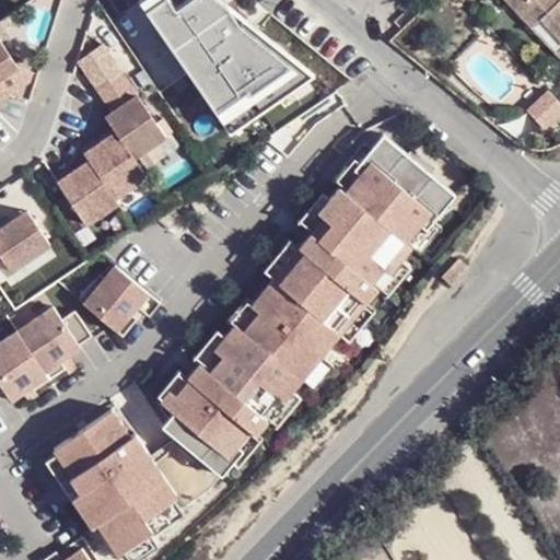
[(189,0),(178,8),(172,0),(147,0),(143,2),(233,132),(315,76),(222,0),(189,0)]
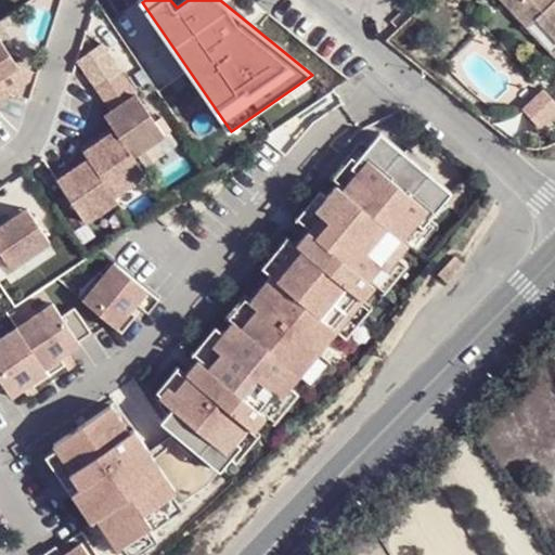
[(554,0),(500,0),(527,28),(536,22),(554,42),(554,0)]
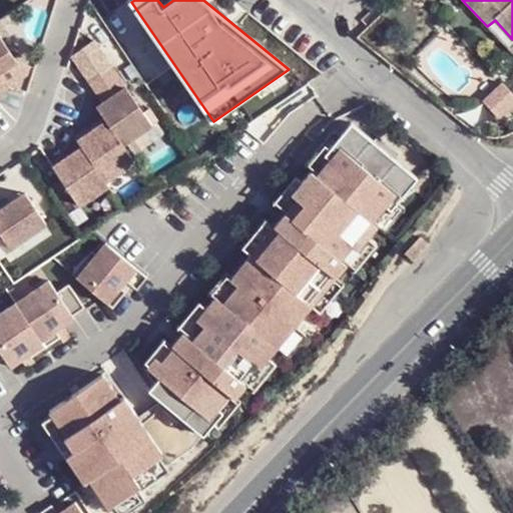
[(512,39),(495,20),(487,26),(512,51),(512,39)]
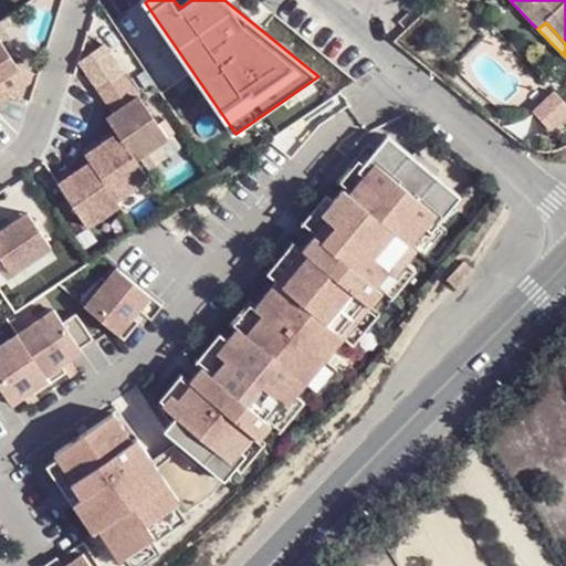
[(0,42),(0,100),(7,95),(0,84),(0,77),(16,66),(0,42)]
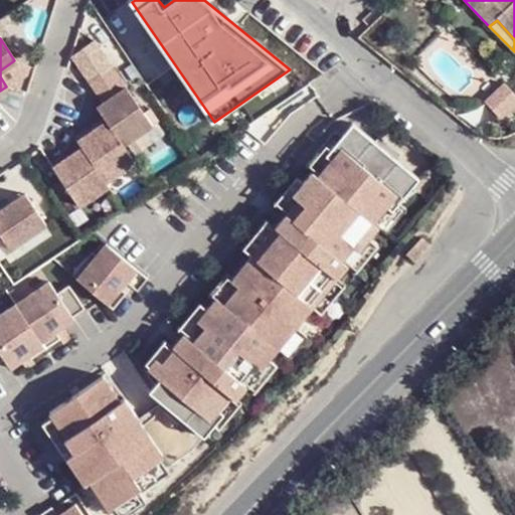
[(147,125),(106,66),(83,82),(94,97),(103,90),(107,97),(98,103),(92,108),(99,118),(102,121),(119,145),(147,125)]
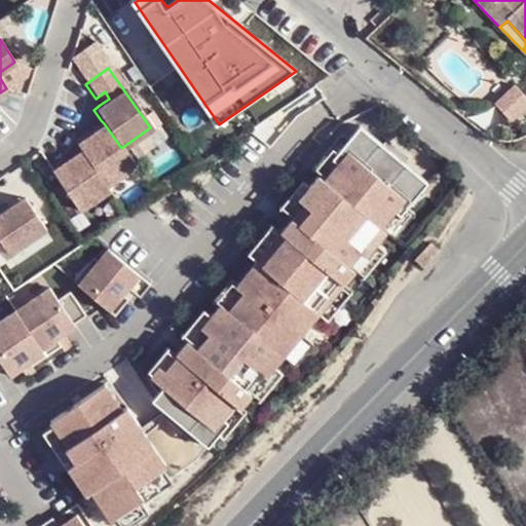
[(105,91),(96,99),(100,105),(109,99),(105,91)]
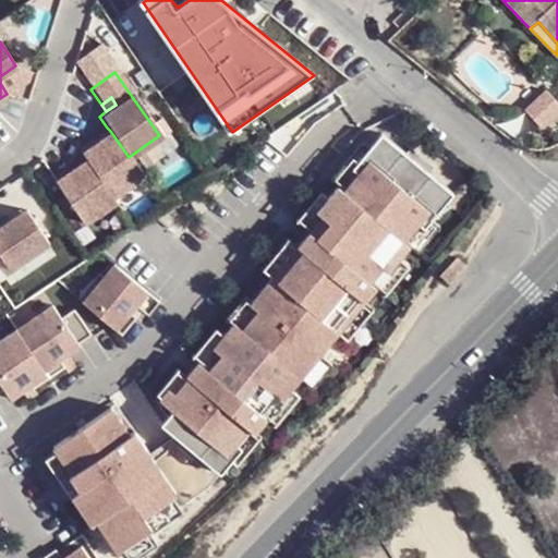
[(110,131),(107,128),(91,137),(94,143),(110,131)]
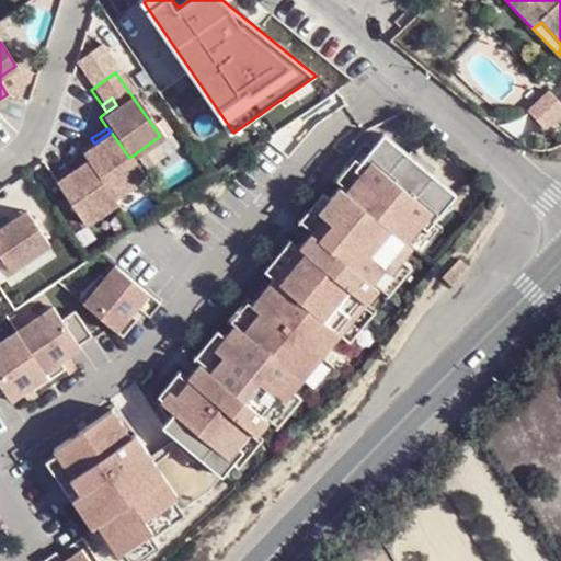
[(76,149),(84,161),(111,198),(142,178),(129,158),(111,132),(94,144),(91,138),(76,149)]
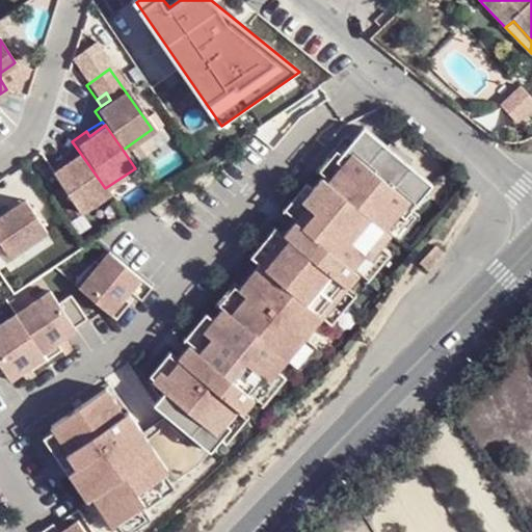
[(433,186),(365,129),(354,141),(338,162),(343,166),(328,183),(323,179),(314,189),(302,203),(309,207),(295,222),(284,236),(273,249),(276,253),(264,268),(260,265),(240,289),(238,291),(245,297),(231,315),(223,309),(220,311),(212,321),(203,333),(211,339),(198,354),(188,346),(177,360),(179,362),(165,376),(160,371),(153,380),(151,382),(163,393),(157,399),(173,422),(211,452),(221,440),(232,428),(227,424),(239,409),(243,414),(255,400),(249,396),(264,379),(269,383),(277,372),(286,363),(306,340),(323,318),(334,306),(329,301),(344,286),(347,289),(360,274),(353,270),(366,256),(371,261),(382,247),(392,235),(387,231),(400,214),(405,219),(413,211),(433,186)]
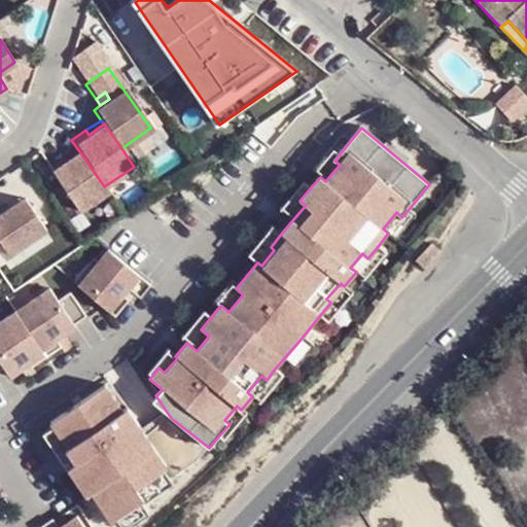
[(320,177),(325,181),(340,165),(335,161),(351,140),(344,134),(313,171),(320,177)]
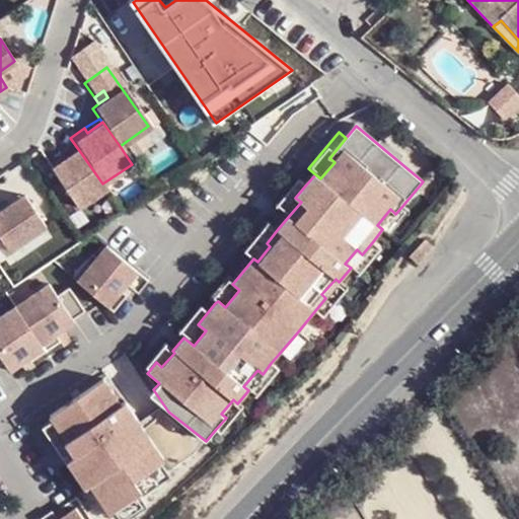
[(78,149),(49,169),(76,209),(105,189),(78,149)]
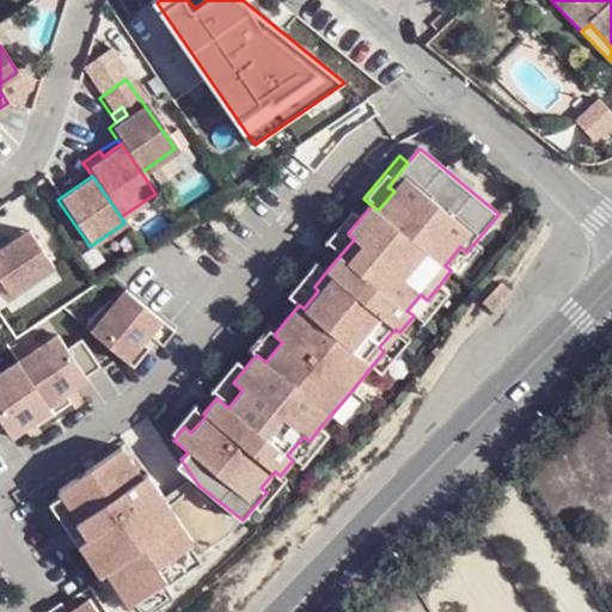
[(325,244),(340,256),(355,238),(348,233),(361,218),(354,212),(325,244)]
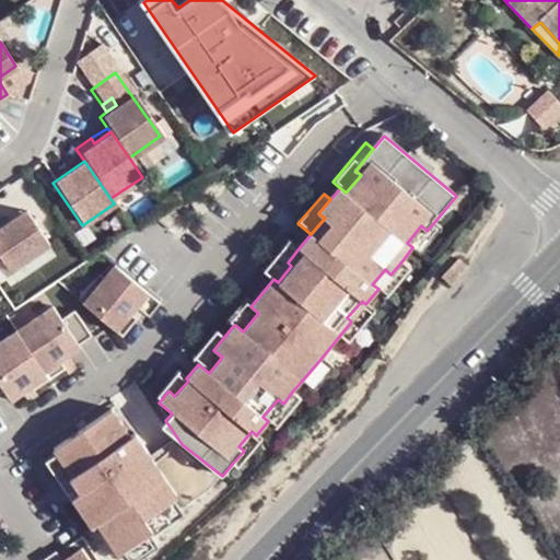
[(0,261),(6,269),(45,243),(23,210),(0,224),(0,261)]
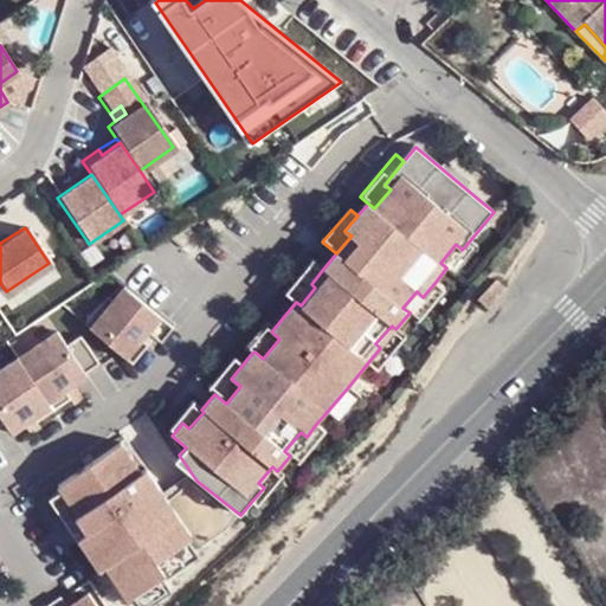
[(479,247),(470,240),(462,250),(456,244),(440,263),(446,268),(456,276),(479,247)]
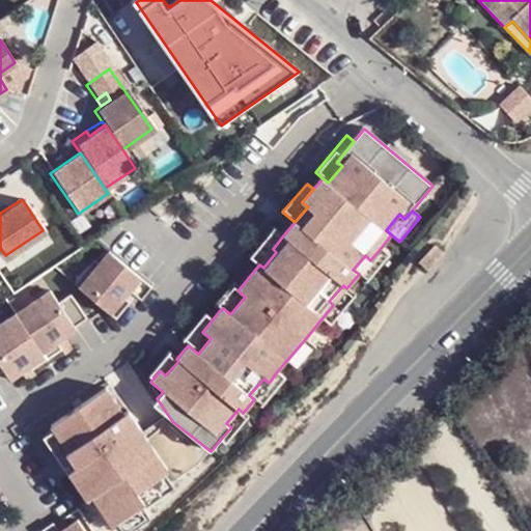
[(259,264),(263,268),(276,252),(273,249),(283,235),(275,228),(250,257),(259,264)]
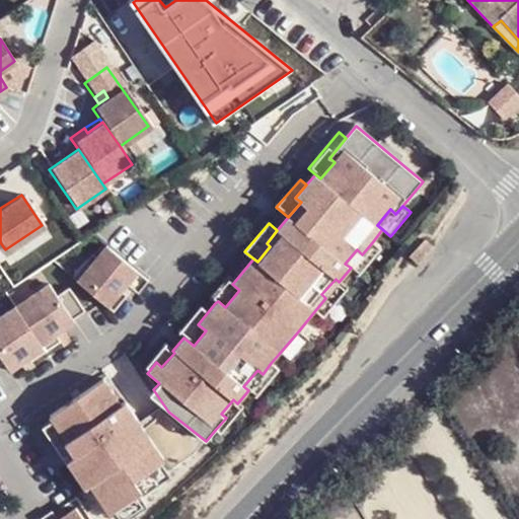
[(418,258),(432,242),(422,232),(406,250),(418,258)]
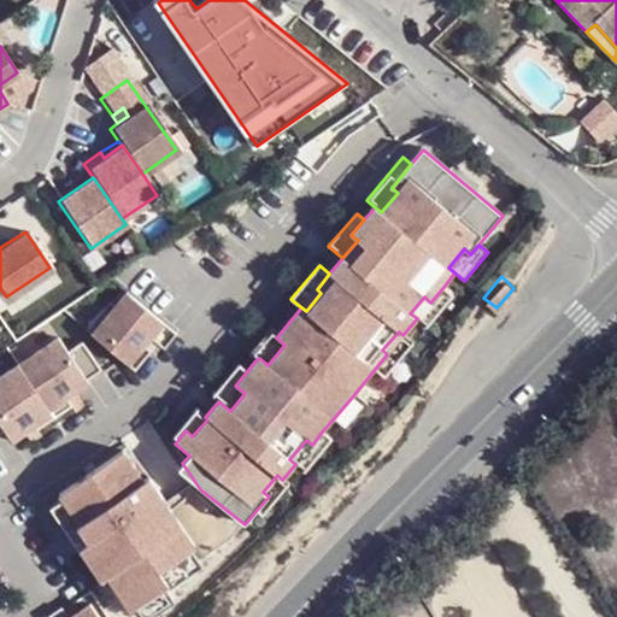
[(427,327),(453,295),(444,287),(430,303),(424,297),(410,313),(417,318),(427,327)]
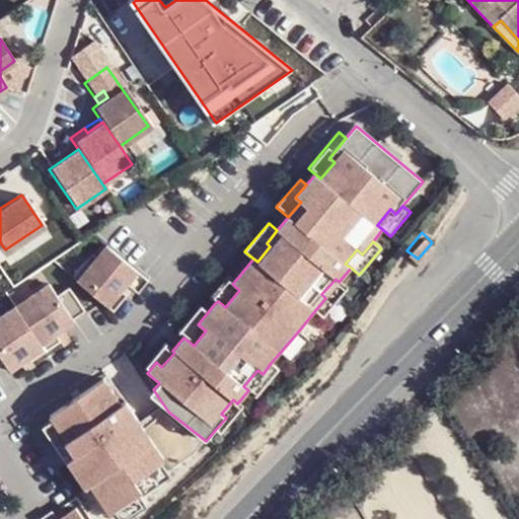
[(70,280),(110,314),(125,298),(119,293),(124,287),(135,296),(145,284),(103,248),(94,261),(90,256),(70,280)]
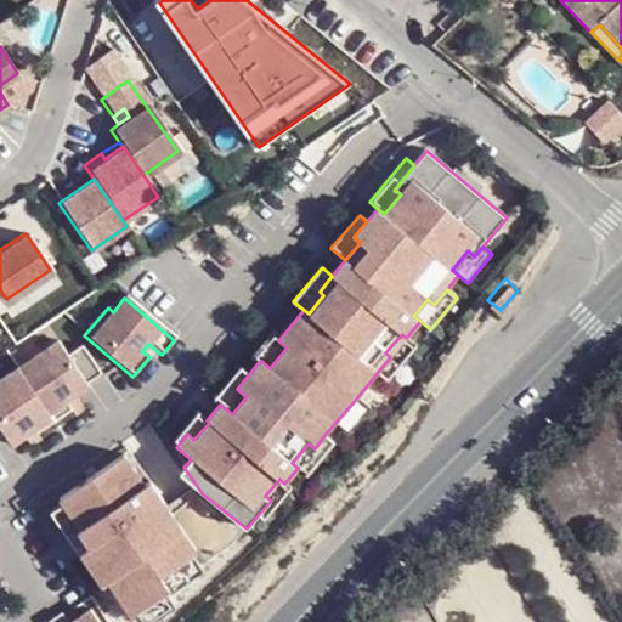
[(273,331),(250,357),(258,363),(261,361),(270,368),(287,348),(278,340),(281,338),(273,331)]
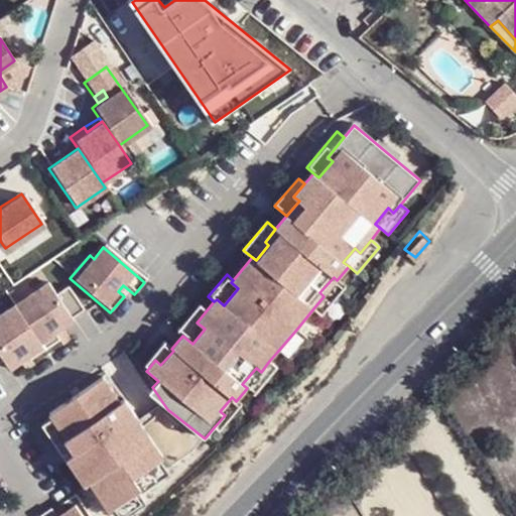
[(324,296),(313,308),(321,315),(346,287),(337,280),(334,277),(319,292),(324,296)]
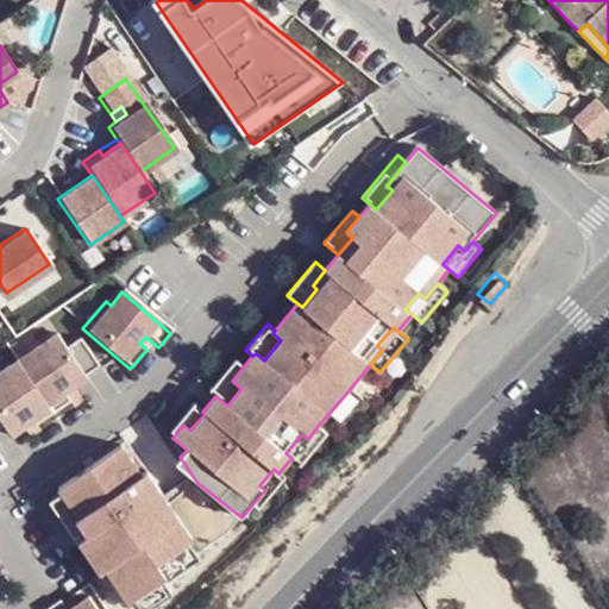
[(55,336),(14,362),(50,414),(68,402),(62,394),(83,380),(82,377),(96,368),(79,340),(64,350),(55,336)]
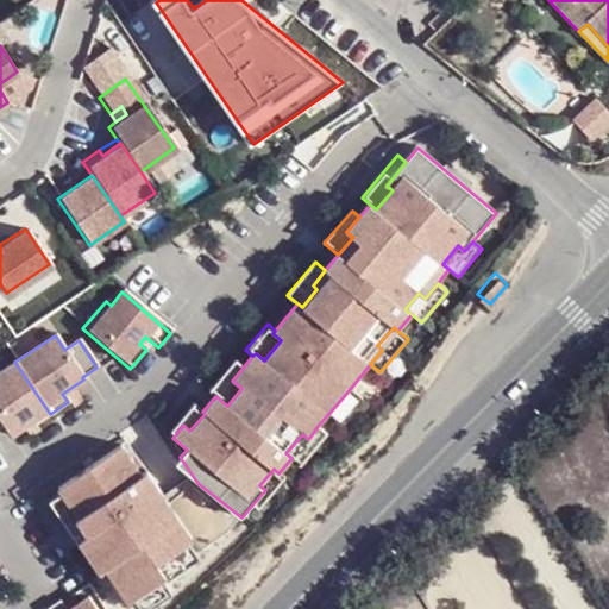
[(234,359),(208,390),(215,396),(227,406),(242,388),(232,381),(243,368),(234,359)]
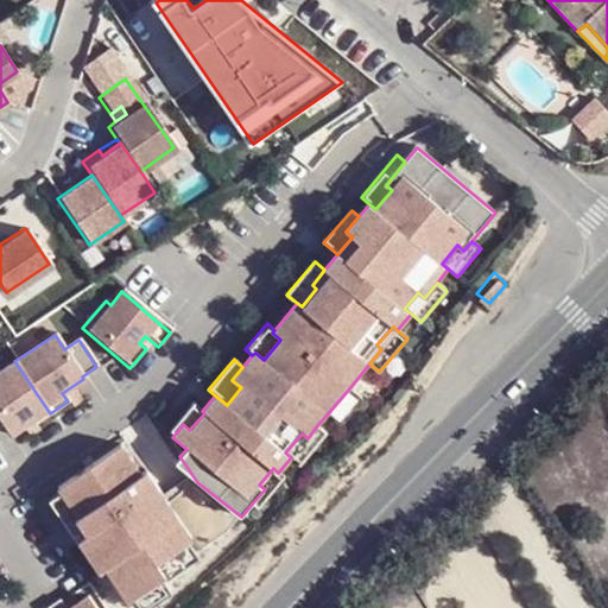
[(32,425),(50,413),(14,361),(0,371),(0,425),(7,436),(30,422),(32,425)]
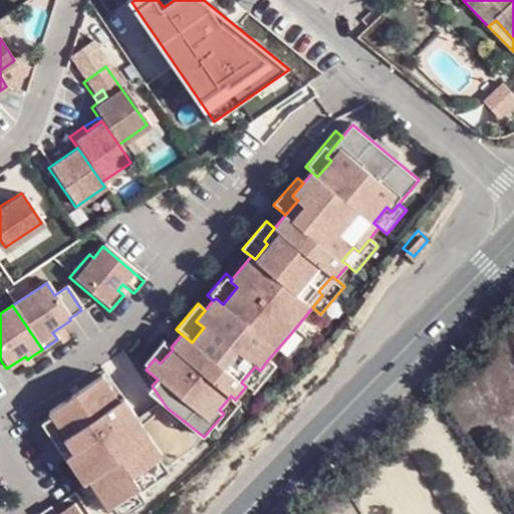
[(276,350),(287,359),(306,337),(295,328),(276,350)]
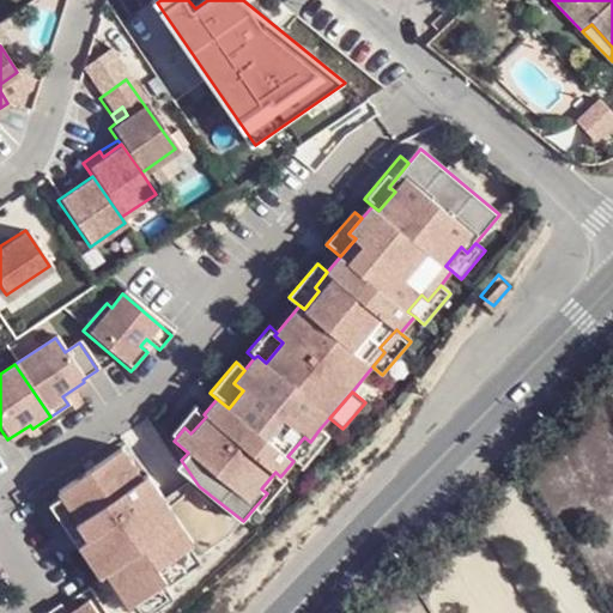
[(190,434),(206,417),(204,414),(194,406),(171,434),(176,438),(184,428),(190,434)]
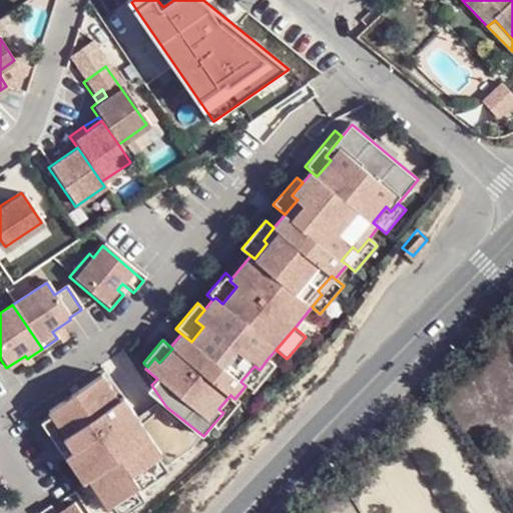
[(245,386),(253,393),(277,366),(268,359),(260,370),(254,366),(240,382),(245,386)]
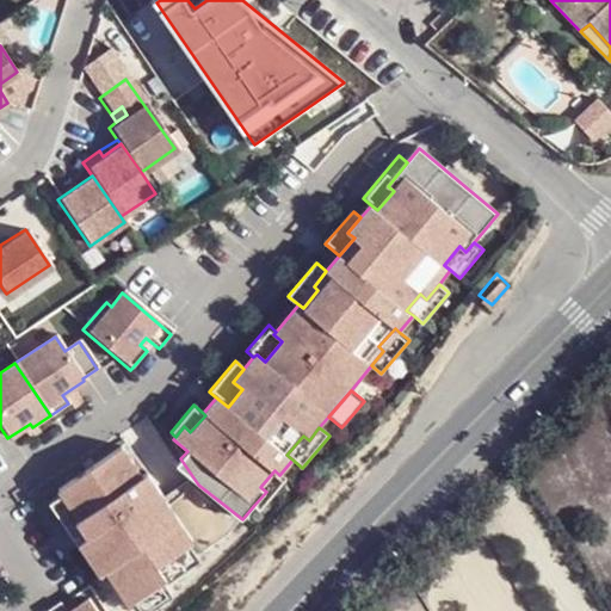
[(129,602),(159,581),(164,579),(154,566),(187,544),(191,541),(144,474),(140,477),(119,446),(55,489),(59,495),(75,519),(73,520),(85,537),(75,543),(97,575),(103,572),(125,605),(129,602)]
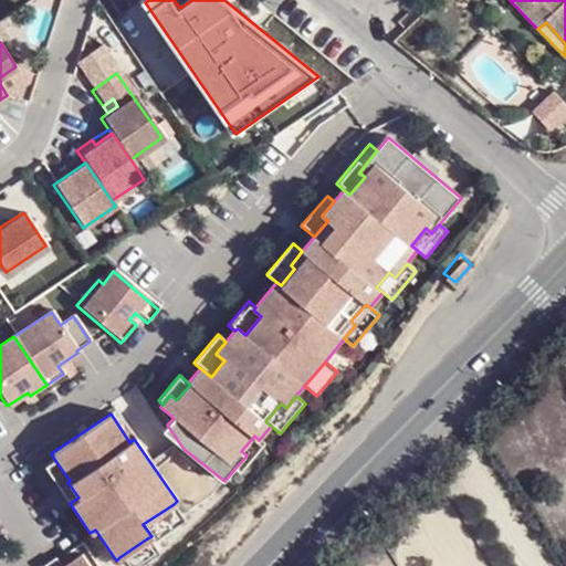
[(236,468),(241,472),(264,444),(259,440),(254,436),(241,451),(247,456),(236,468)]
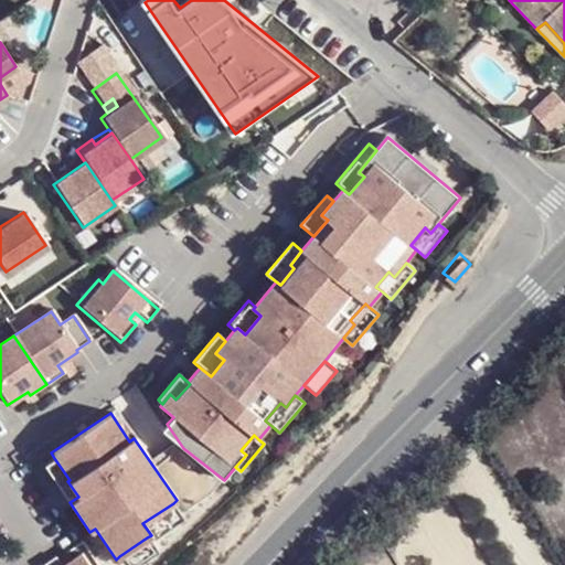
[(70,480),(54,458),(43,466),(68,503),(70,502),(78,497),(67,481),(70,480)]
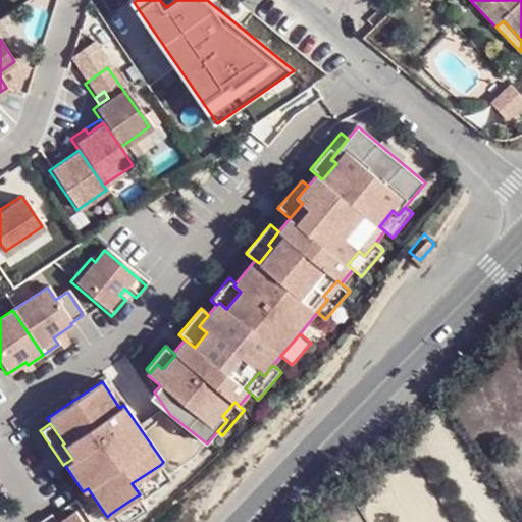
[(168,478),(160,465),(132,483),(140,494),(141,497),(168,478)]
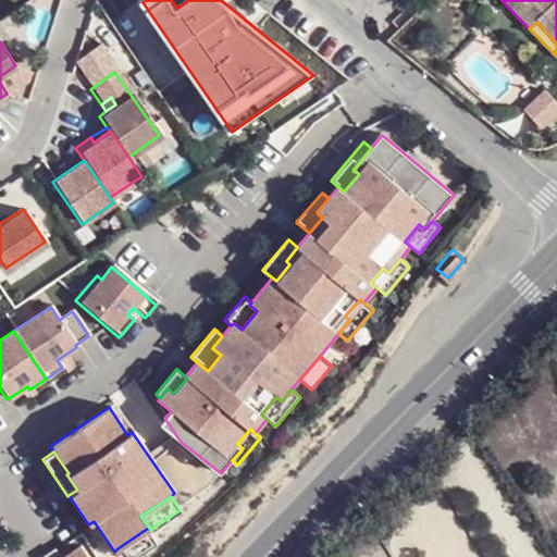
[(145,530),(118,548),(122,556),(132,556),(153,543),(145,530)]
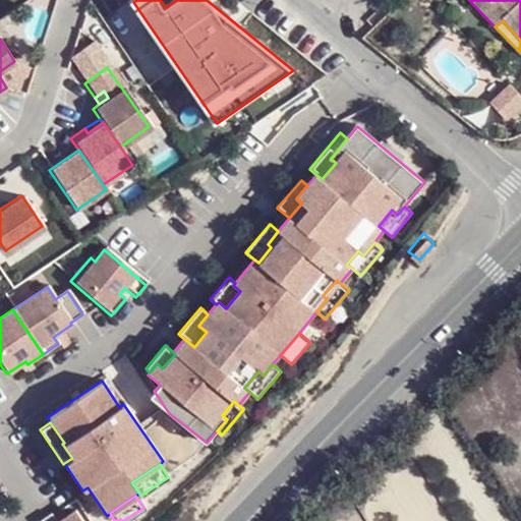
[(38,520),(77,520),(72,512),(58,520),(52,520),(48,514),(38,520)]
